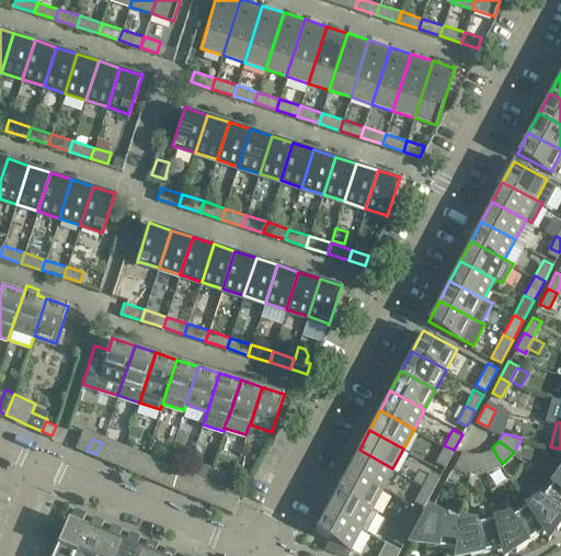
[(111,447),(102,443),(96,454),(106,458),(111,447)]
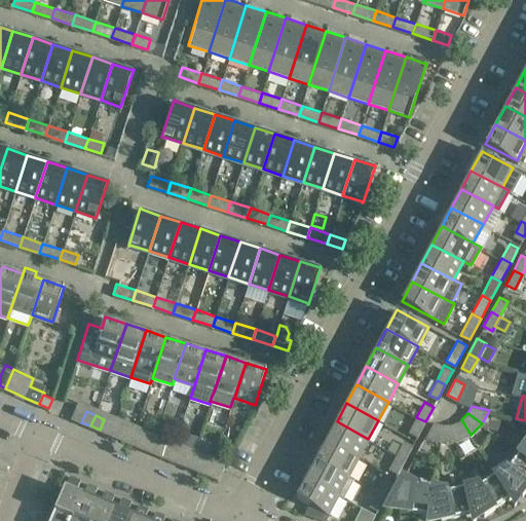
[(425,421),(416,417),(409,432),(417,436),(425,421)]
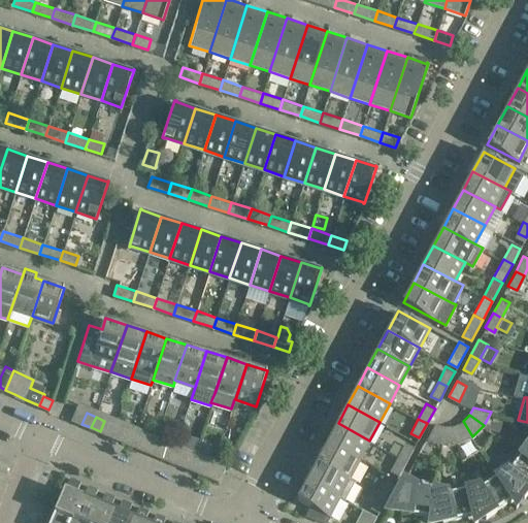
[(472,436),(463,421),(454,425),(458,442),(472,436)]
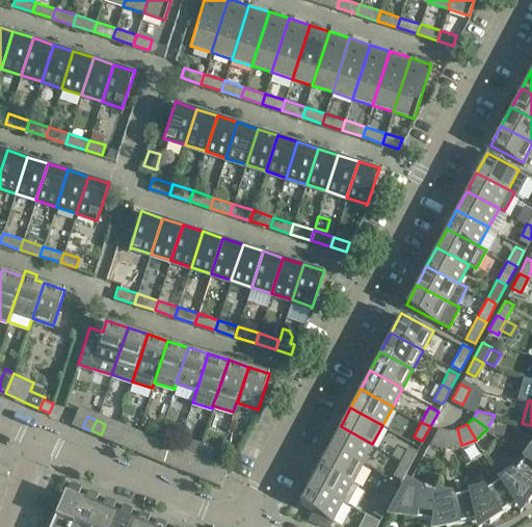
[(446,446),(448,428),(439,425),(430,441),(446,446)]
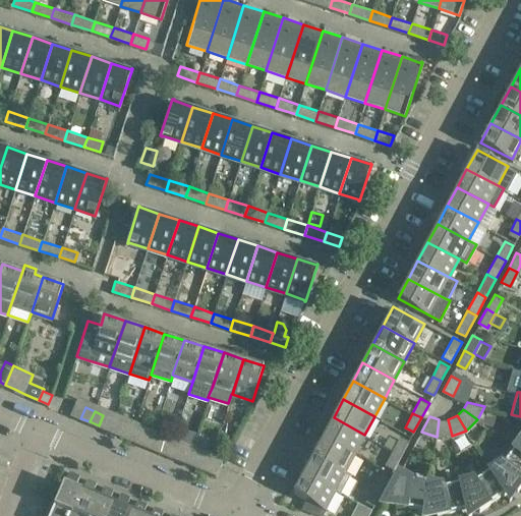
[(334,417),(324,436),(355,452),(364,435),(334,417)]
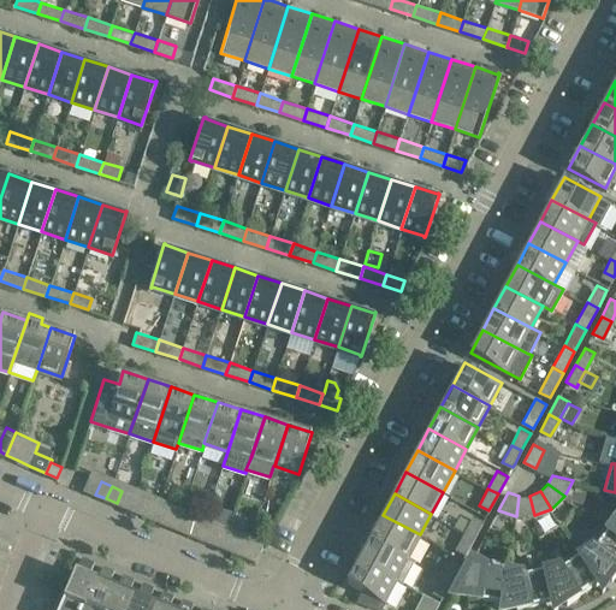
[(516,516),(534,515),(529,496),(519,496),(516,516)]
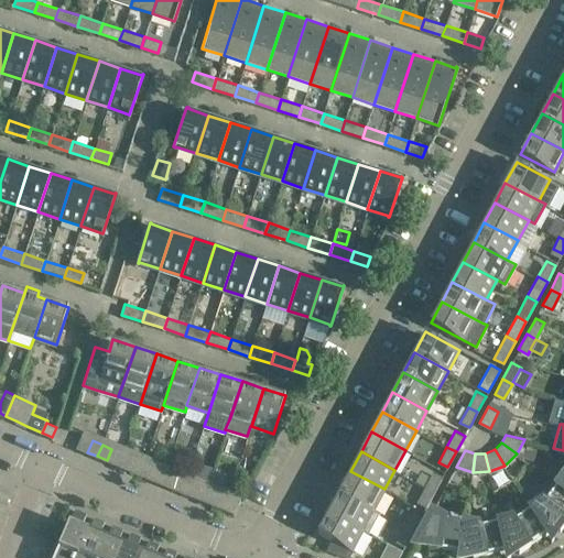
[(139,473),(144,462),(133,458),(129,470),(139,473)]
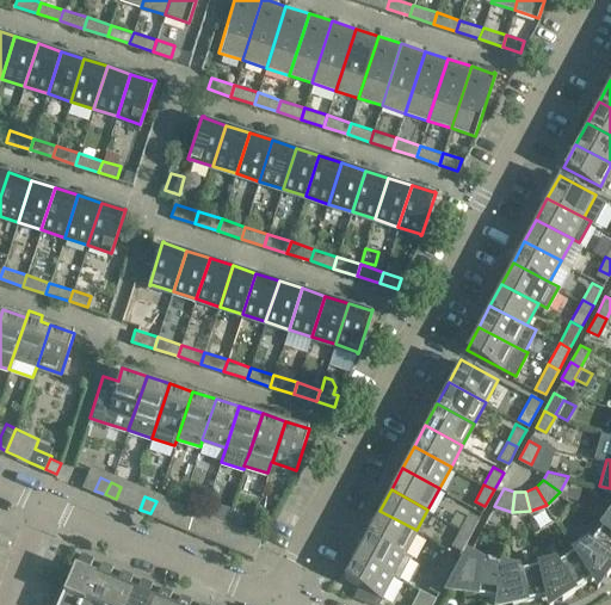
[(166,505),(156,501),(150,513),(161,518),(166,505)]
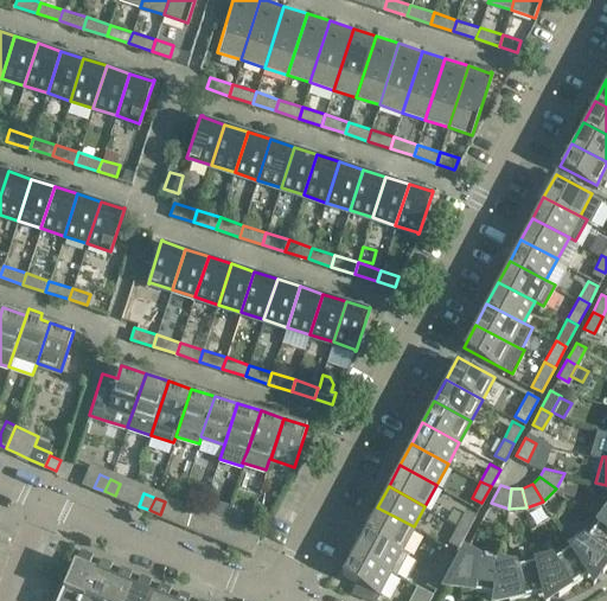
[(458,524),(468,529),(478,511),(466,506),(464,511),(453,506),(448,517),(459,522),(458,524)]
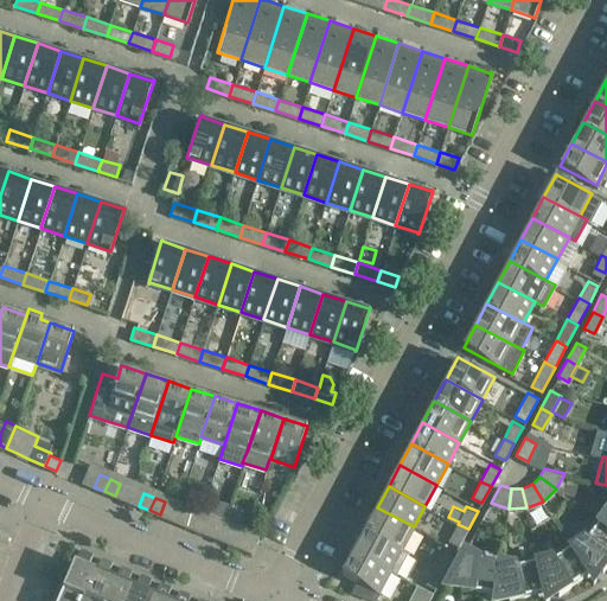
[(414,526),(377,507),(365,529),(402,549),(414,526)]
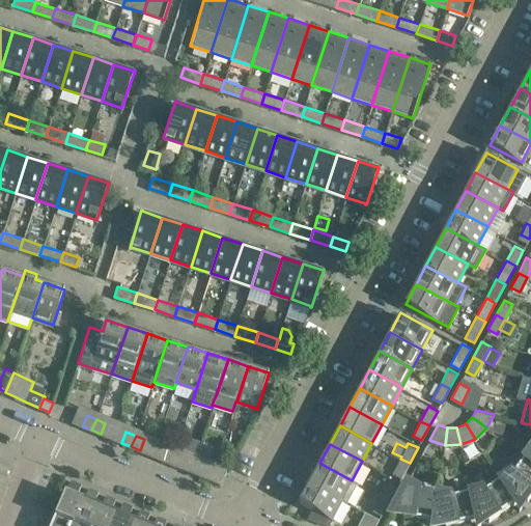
[(165,448),(161,460),(170,463),(174,452),(165,448)]
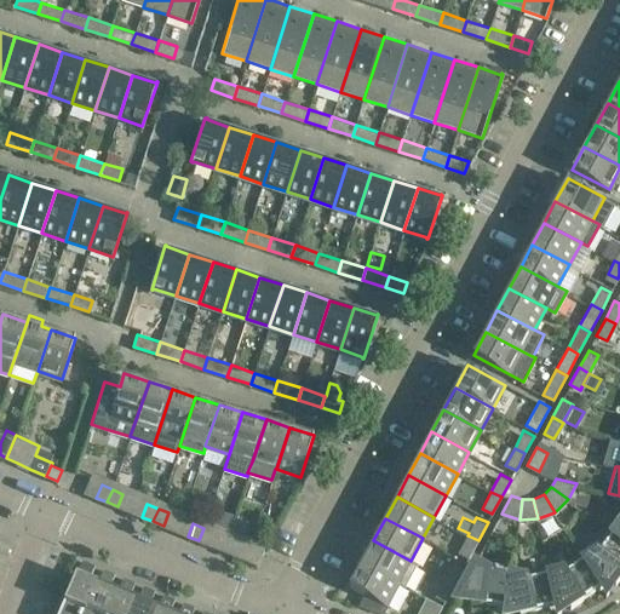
[(204,528),(199,540),(210,545),(214,532),(204,528)]
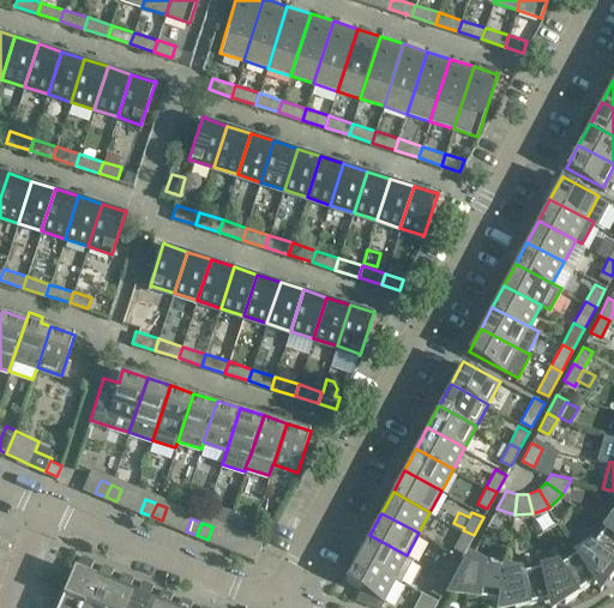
[(609,576),(613,570),(613,533),(607,527),(593,547),(590,546),(579,553),(596,579),(606,573),(609,576)]
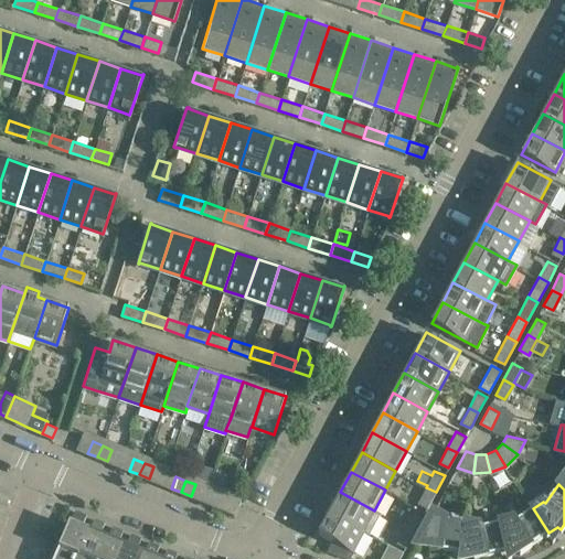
[(436,492),(426,487),(420,498),(429,504),(436,492)]
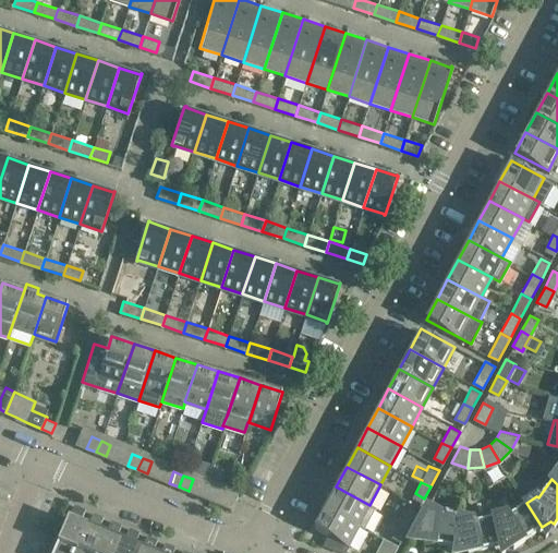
[(336,487),(326,506),(360,525),(365,527),(376,508),(370,505),(336,487)]
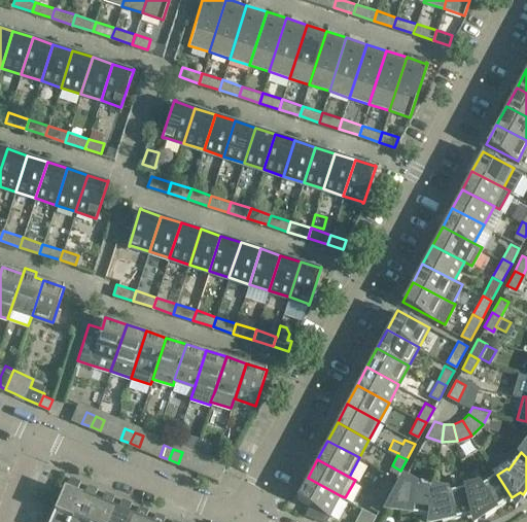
[(204,460),(199,472),(208,475),(212,464),(204,460)]
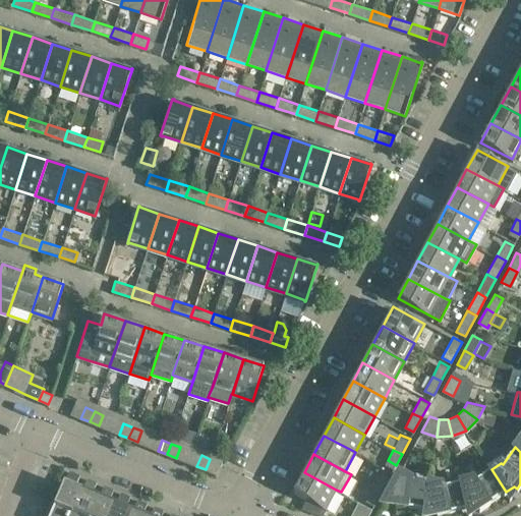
[(221,463),(210,459),(206,469),(216,473),(221,463)]
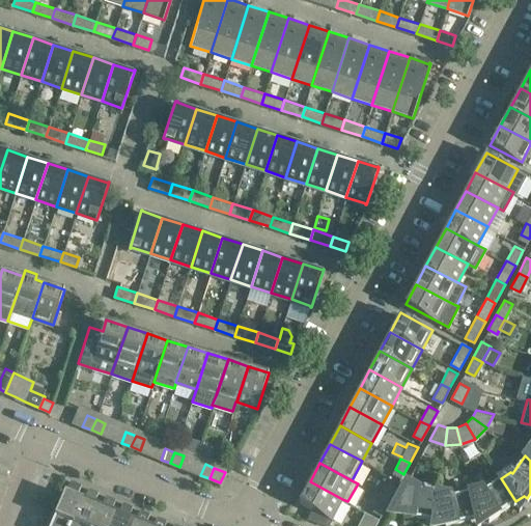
[(47,523),(45,525),(72,525),(84,499),(76,495),(82,482),(72,478),(71,478),(65,491),(57,511),(51,510),(50,513),(47,523)]
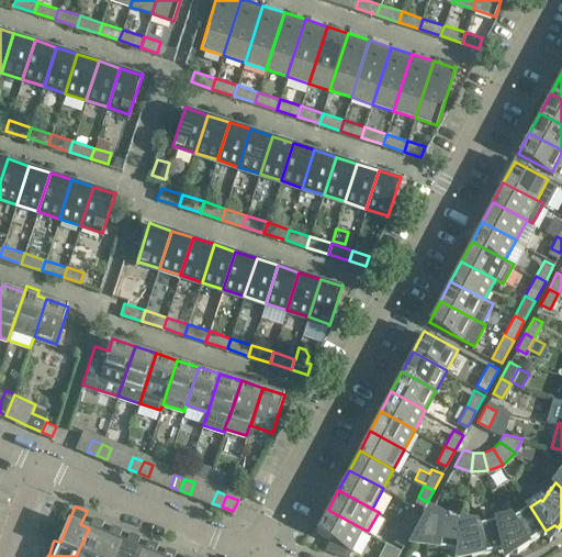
[(510,516),(498,520),(505,548),(515,546),(517,549),(546,531),(530,507),(512,519),(510,516)]
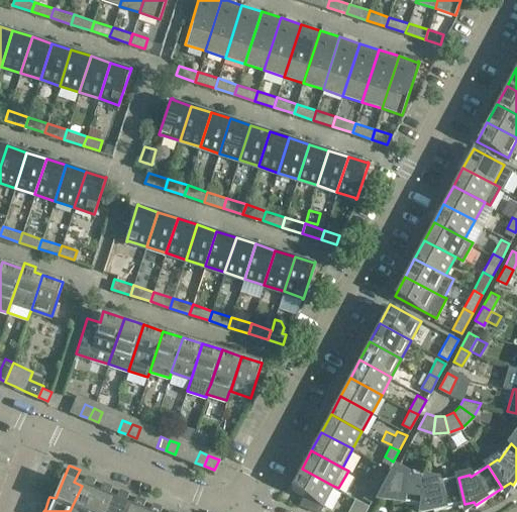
[(333,486),(302,469),(292,488),(306,496),(302,504),(319,510),(333,486)]
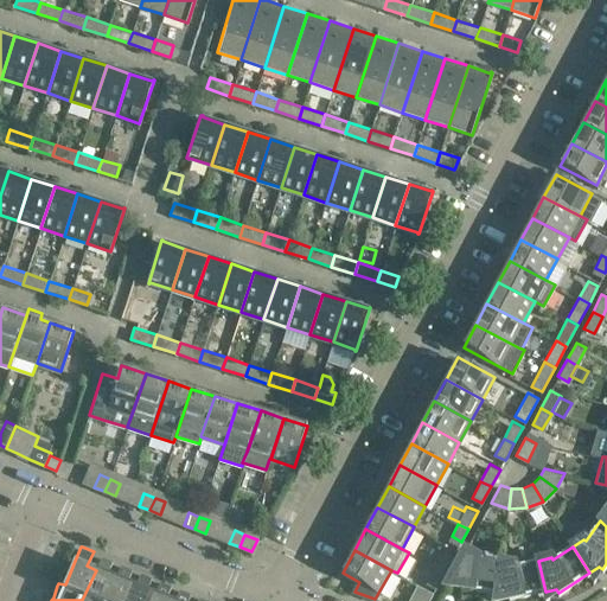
[(460,589),(497,594),(502,562),(478,560),(478,557),(465,550),(451,579),(461,584),(460,589)]
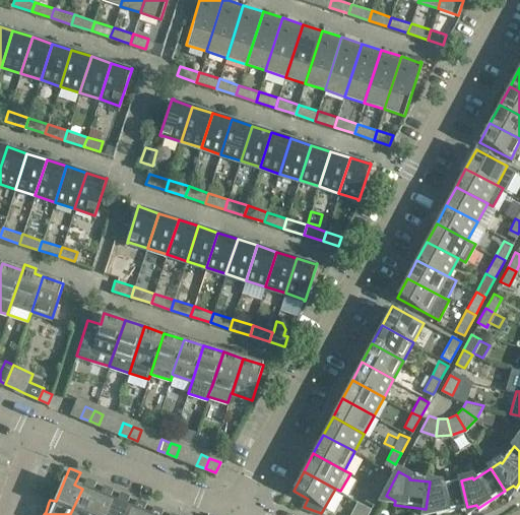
[(373,486),(381,490),(387,479),(379,474),(373,486)]
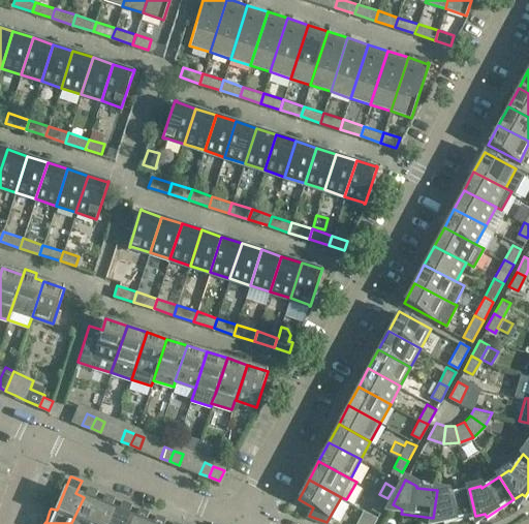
[(84,497),(71,523),(92,523),(100,504),(92,500),(97,488),(89,484),(84,497)]
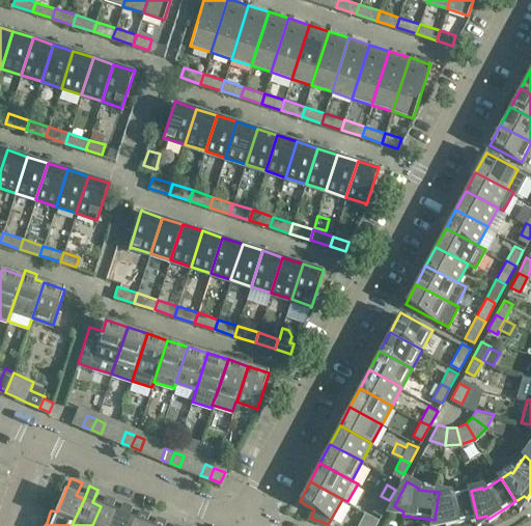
[(477,518),(471,491),(450,495),(450,494),(439,492),(435,520),(445,521),(445,525),(477,518)]
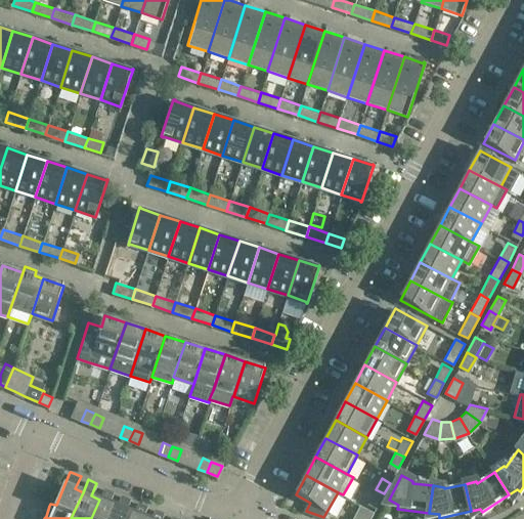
[(99,500),(91,518),(111,518),(117,506),(108,503),(115,490),(104,486),(99,500)]
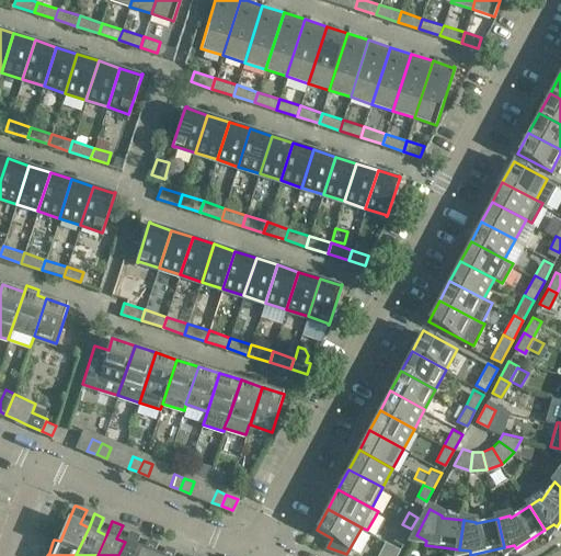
[(411,529),(402,524),(396,535),(405,541),(411,529)]
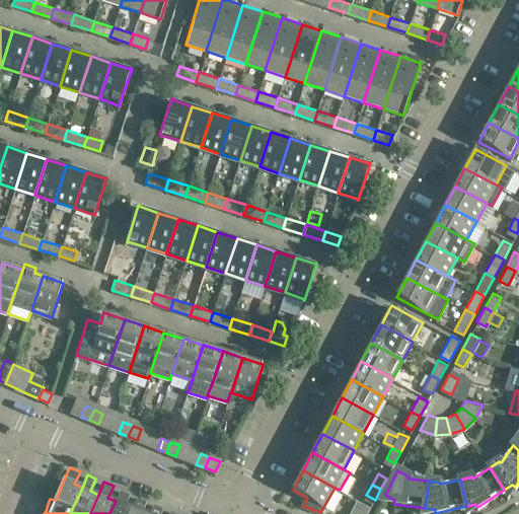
[(116,501),(109,513),(130,513),(132,508),(125,505),(130,493),(121,489),(116,501)]
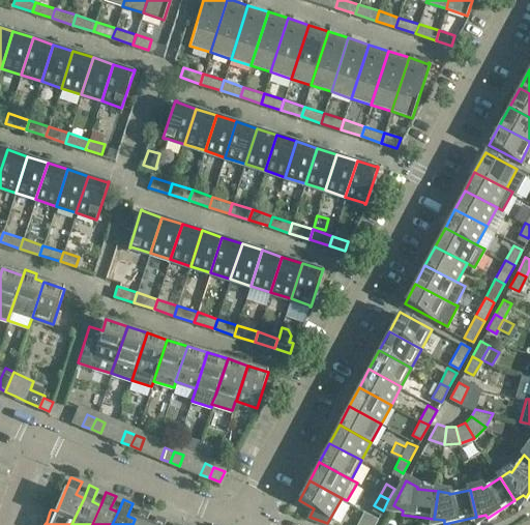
[(135,519),(133,524),(149,524),(145,523),(150,511),(141,506),(135,519)]
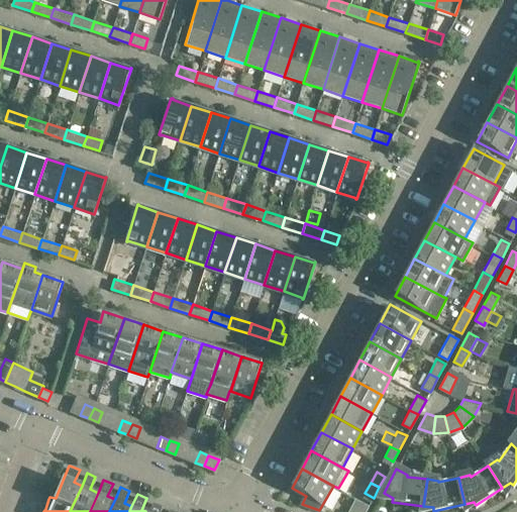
[(349,511),(365,511),(369,505),(356,500),(349,511)]
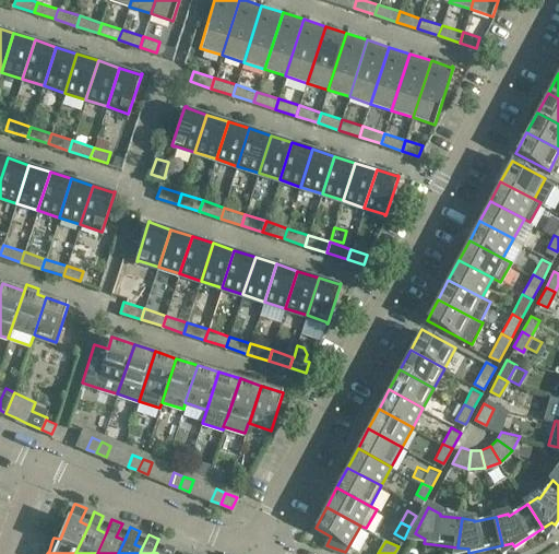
[(173,553),(176,545),(166,542),(161,553),(173,553)]
